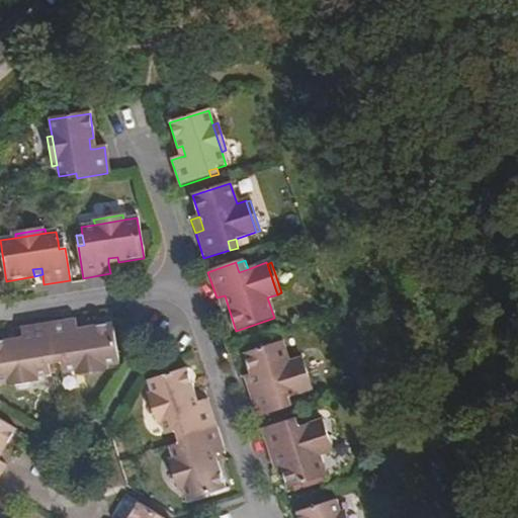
[(225,295),(217,297),(221,312),(229,309),(225,295)]
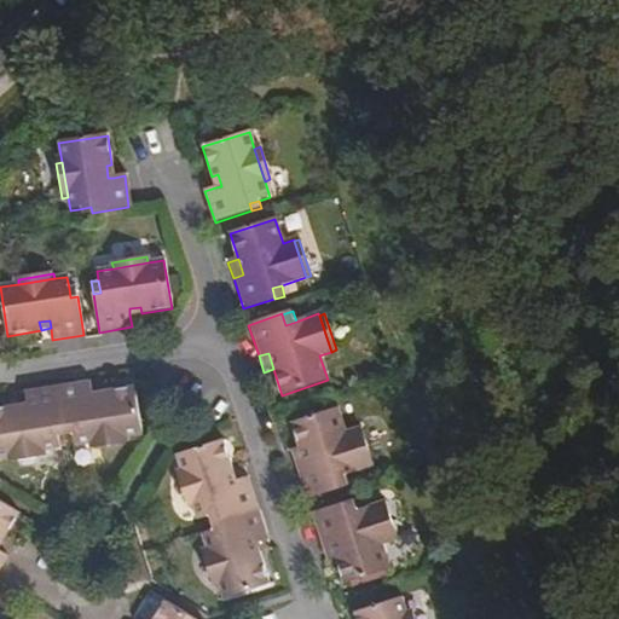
[(93,400),(93,394),(91,383),(58,388),(64,428),(73,426),(74,434),(75,447),(143,437),(134,388),(105,393),(106,398),(93,400)]
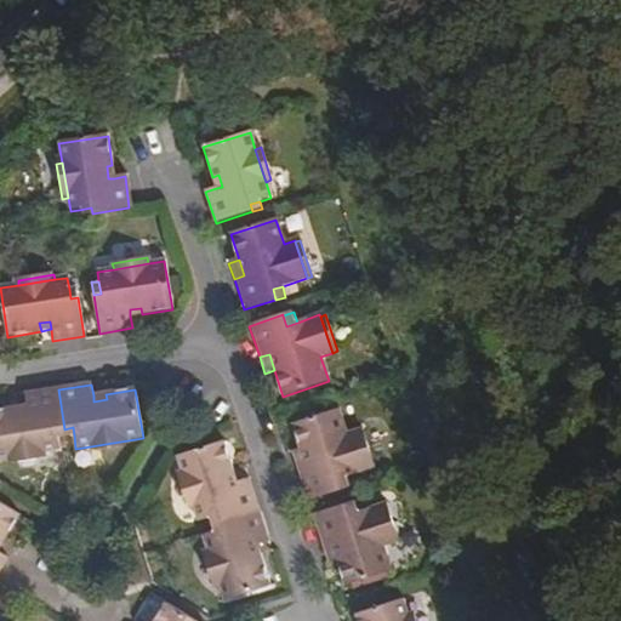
[(27,394),(29,406),(30,412),(17,414),(16,409),(0,411),(0,461),(61,451),(58,438),(57,429),(64,429),(58,389),(27,394)]
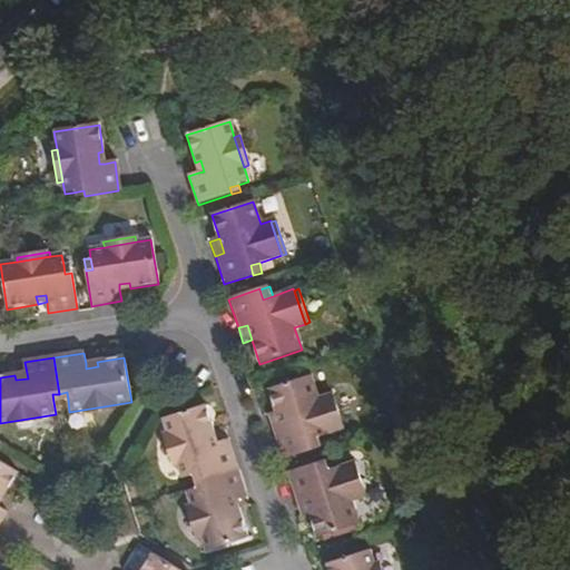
[(268,390),(276,415),(281,429),(273,432),(282,460),(312,451),(308,440),(317,438),(341,431),(330,395),(318,400),(311,376),(268,390)]
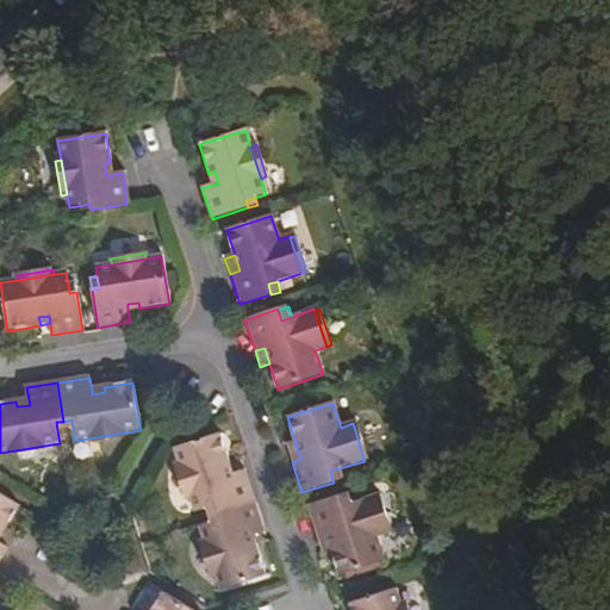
[(56,422),(57,430),(73,428),(72,419),(63,422),(56,422)]
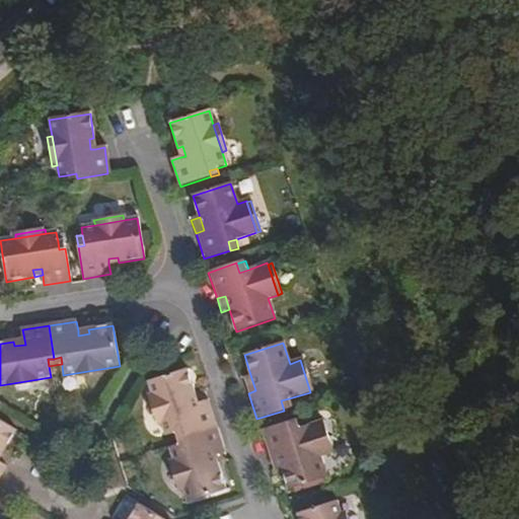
[(300,360),(310,392),(314,391),(304,359),(300,360)]
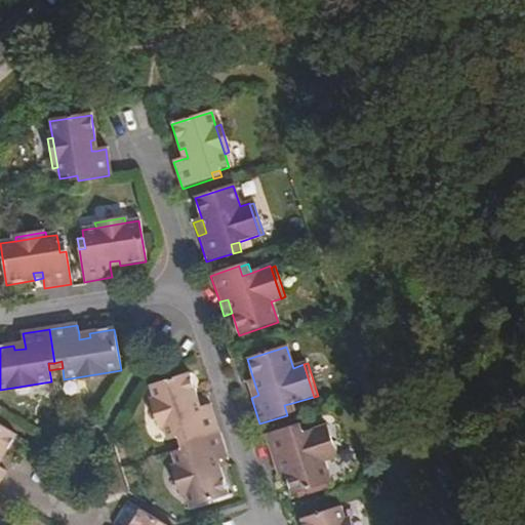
[(193,398),(197,397),(190,373),(150,386),(168,440),(177,438),(186,435),(187,441),(217,431),(208,404),(201,406),(197,408),(193,398)]
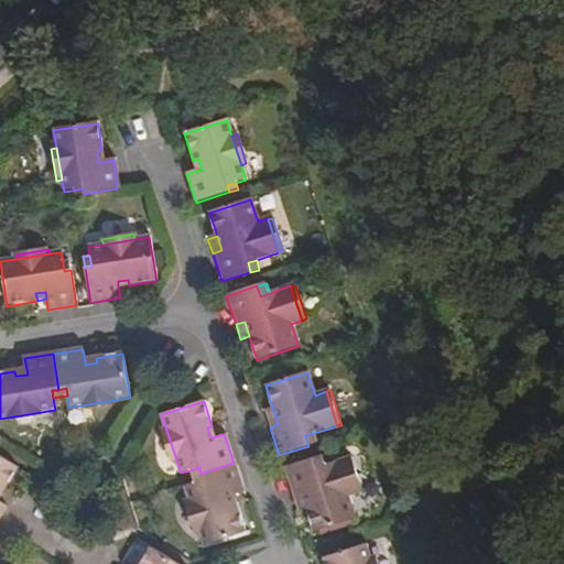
[(273,411),(266,414),(270,427),(278,424),(273,411)]
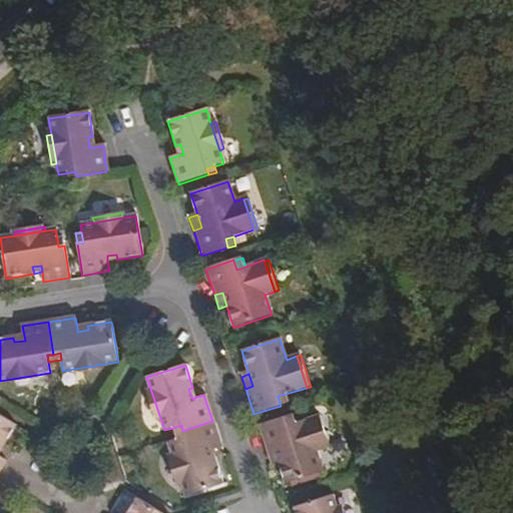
[(278,396),(281,406),(289,403),(286,394),(278,396)]
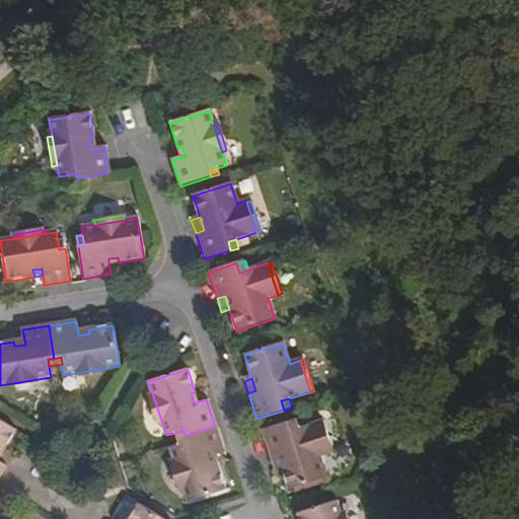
[(291,431),(301,428),(298,420),(288,423),(291,431)]
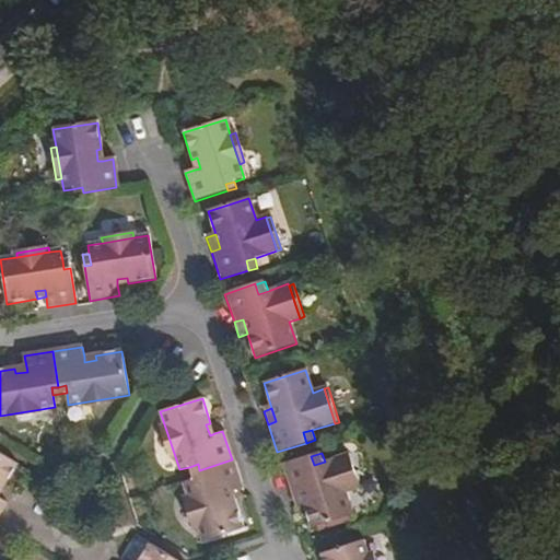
[(0,499),(0,485),(1,485),(6,487),(19,465),(0,454),(0,515),(8,503),(0,499)]
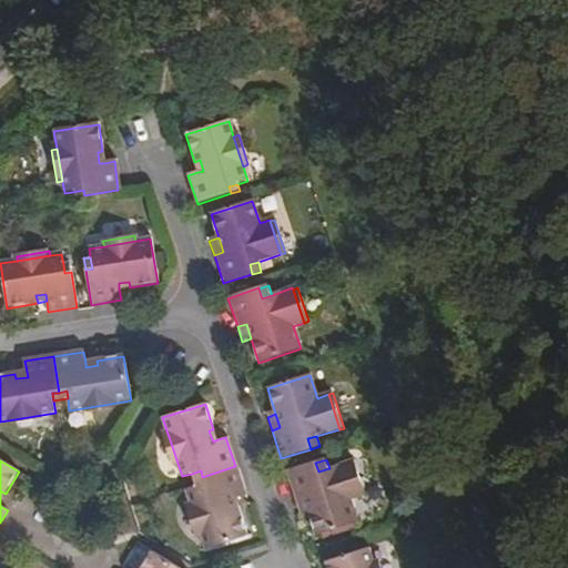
[(355,460),(350,462),(362,497),(366,495),(355,460)]
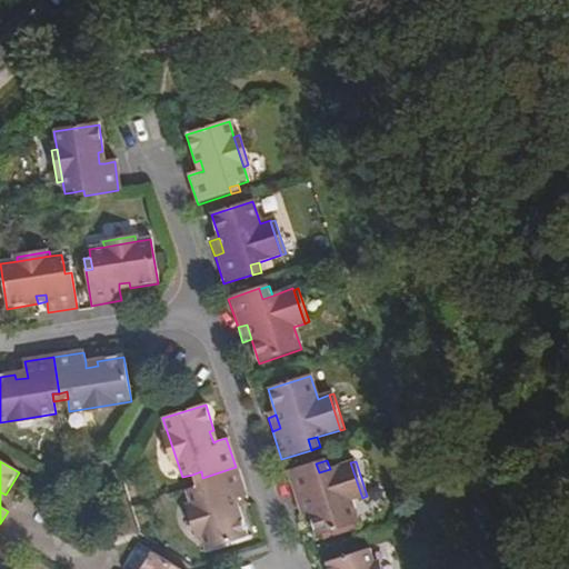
[(303,498),(308,512),(316,538),(358,523),(351,501),(362,498),(350,462),(330,469),(319,472),(316,463),(316,462),(286,472),(295,501),(303,498)]
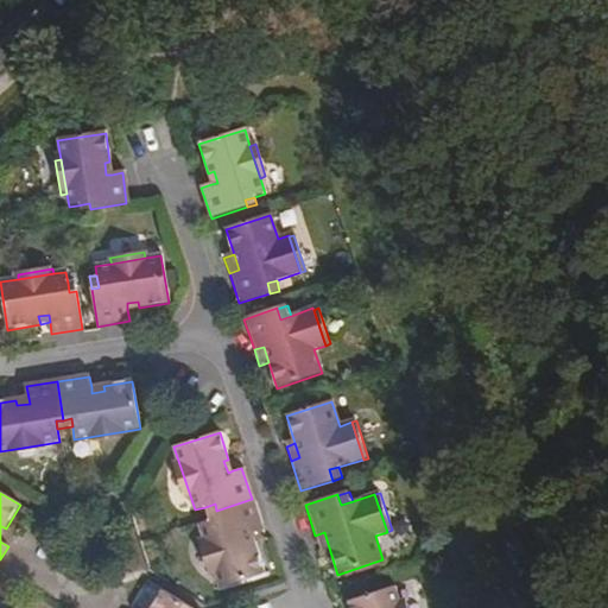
[(266,572),(255,543),(251,544),(248,533),(252,532),(261,530),(252,499),(216,511),(219,518),(209,521),(200,525),(220,587),(266,572)]
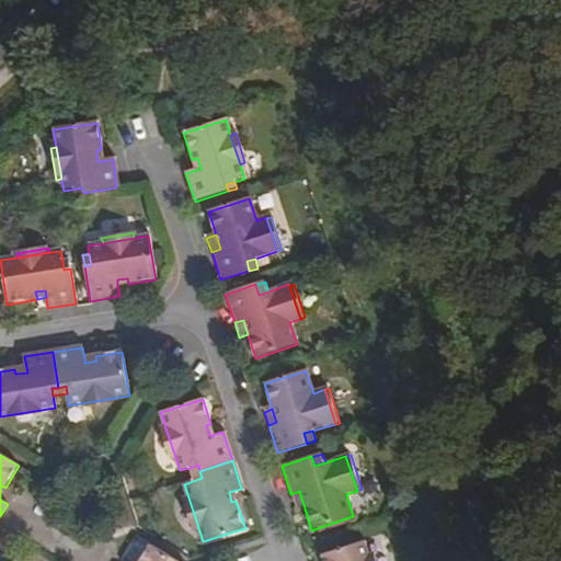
[(198,465),(190,468),(193,481),(202,478),(199,471),(198,465)]
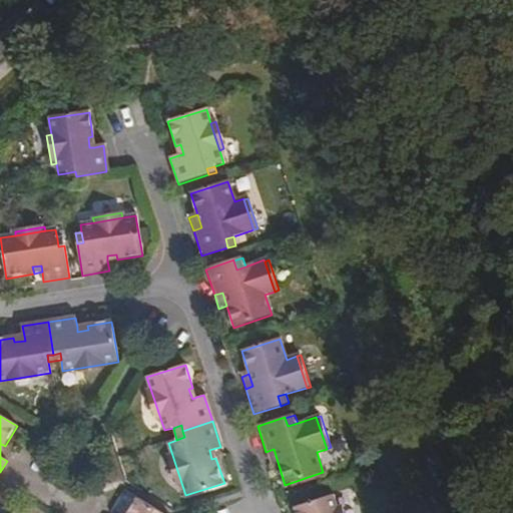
[(270,464),(278,462),(274,449),(266,452),(270,464)]
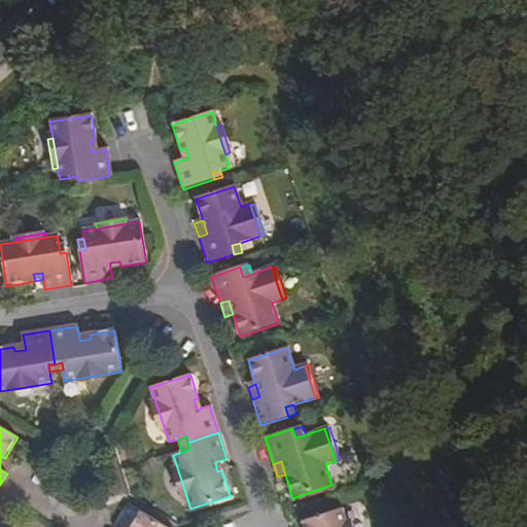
[(347,526),(347,524),(342,508),(303,521),(304,526),(347,526)]
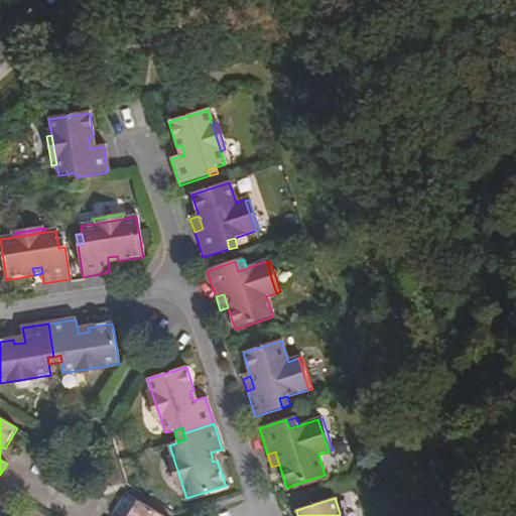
[(162,515),(139,502),(131,515),(162,515)]
